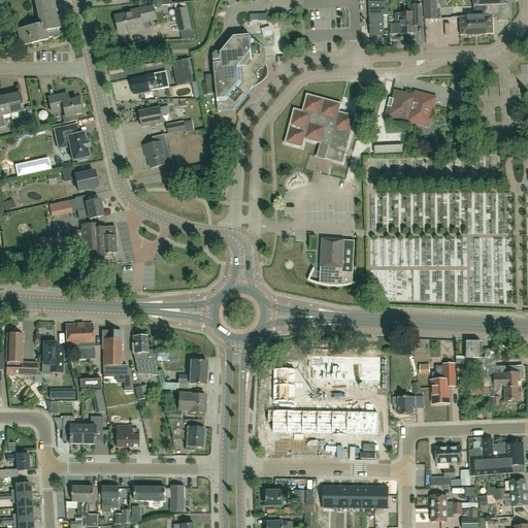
[(387,6),(386,0),(369,0),(371,36),(384,35),(383,15),(389,15),(389,6),(387,6)]
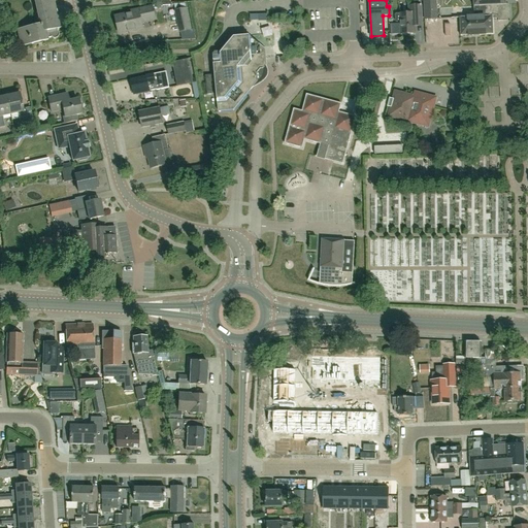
[(424,0),(426,20),(439,19),(438,9),(437,0),(424,0)]
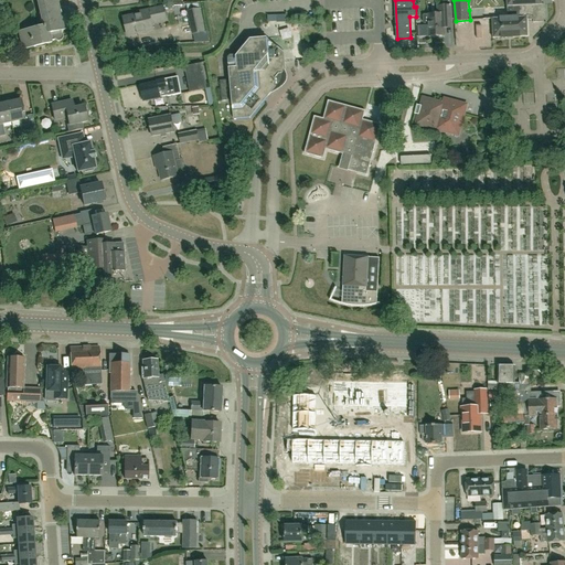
[(507,0),(508,8),(469,10),(470,20),(492,19),(493,39),(529,38),(528,20),(533,20),(534,23),(543,22),(545,20),(545,4),(543,4),(542,0),(507,0)]
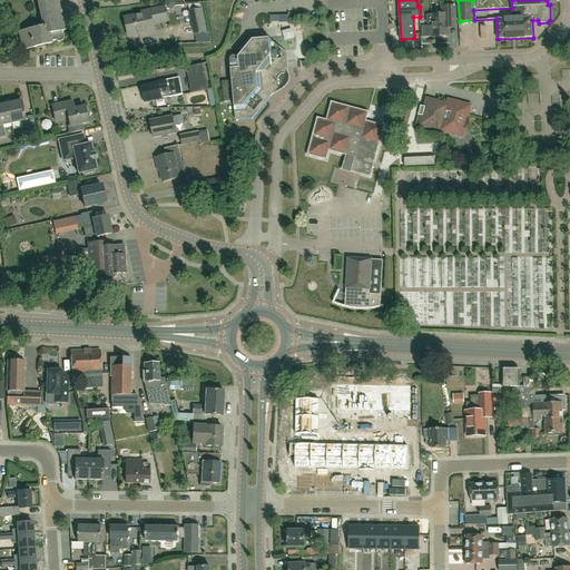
[(39,7),(43,26),(45,32),(49,31),(51,41),(55,40),(56,41),(57,41),(59,42),(60,41),(61,41),(62,39),(64,38),(64,37),(62,35),(62,33),(61,33),(61,31),(65,30),(65,28),(62,28),(57,2),(39,7)]
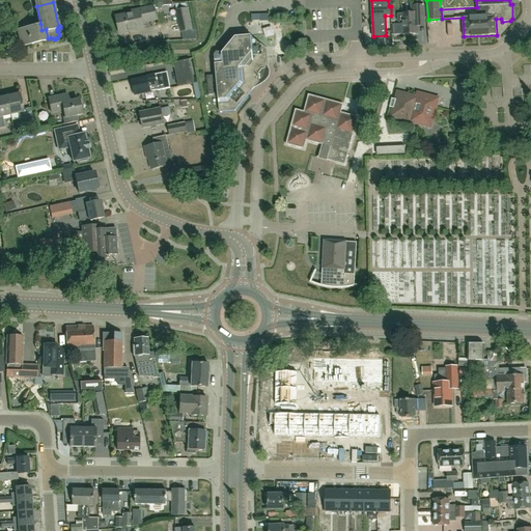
[(143,23),(157,20),(154,6),(132,11),(132,15),(116,18),(120,34),(144,28),(143,23)]
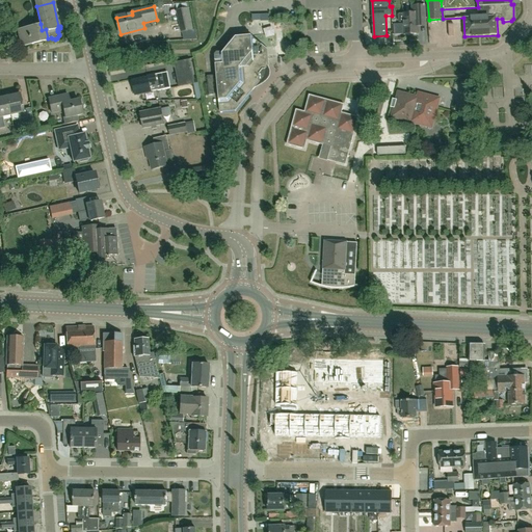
[(404,24),(405,34),(405,36),(420,35),(419,27),(426,27),(426,21),(426,7),(414,7),(414,12),(399,14),(398,15),(398,21),(399,22),(401,22),(404,22),(404,24)]
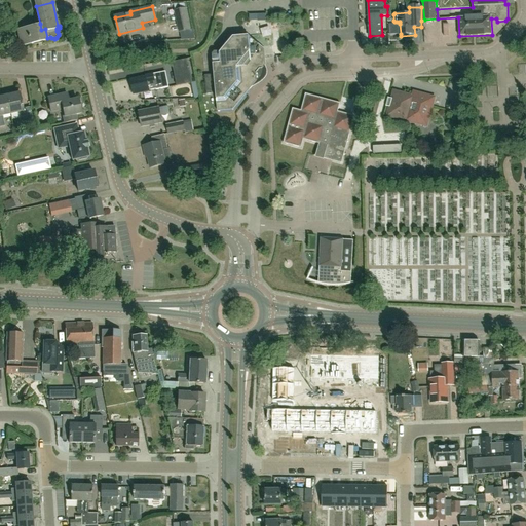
[(186,8),(175,10),(180,32),(190,30),(186,8)]
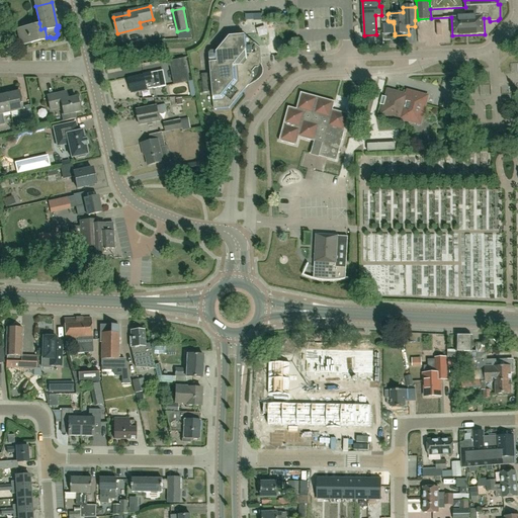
[(39,23),(17,28),(20,46),(47,39),(47,37),(45,28),(40,29),(39,23)]
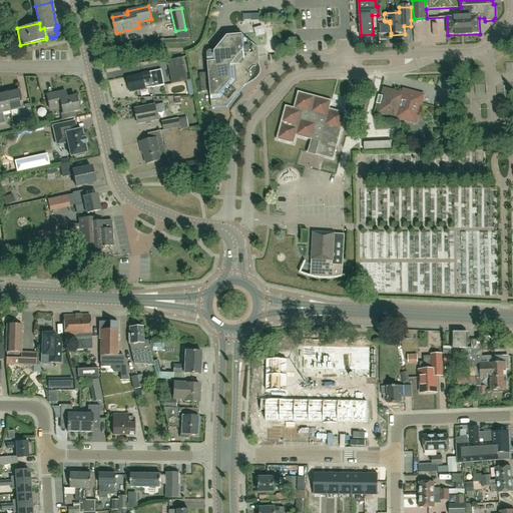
[(206,53),(208,73),(199,73),(201,92),(206,91),(205,79),(209,79),(212,108),(213,108),(227,107),(250,80),(249,72),(248,71),(252,66),(253,67),(255,67),(260,63),(259,48),(242,35),(227,36),(214,51),(213,50),(209,50),(206,53)]
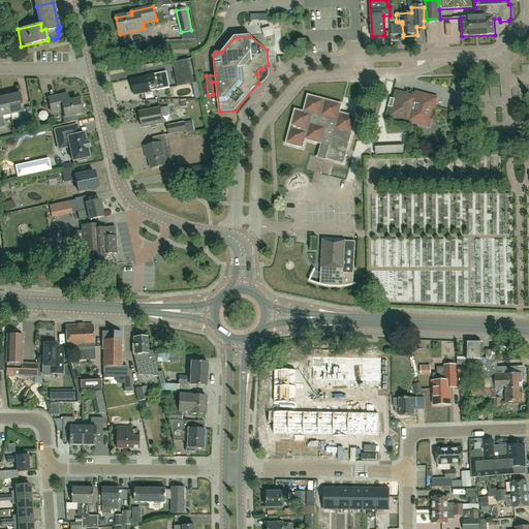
[(173,63),(177,80),(192,76),(189,59),(173,63)]
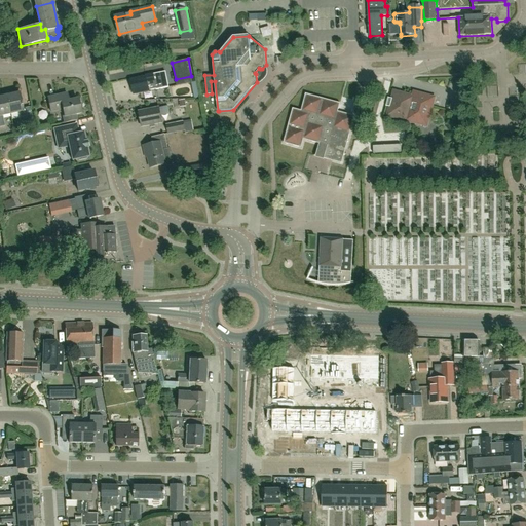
[(156,89),(168,87),(166,77),(162,78),(161,72),(146,76),(146,77),(130,80),(134,95),(156,89)]
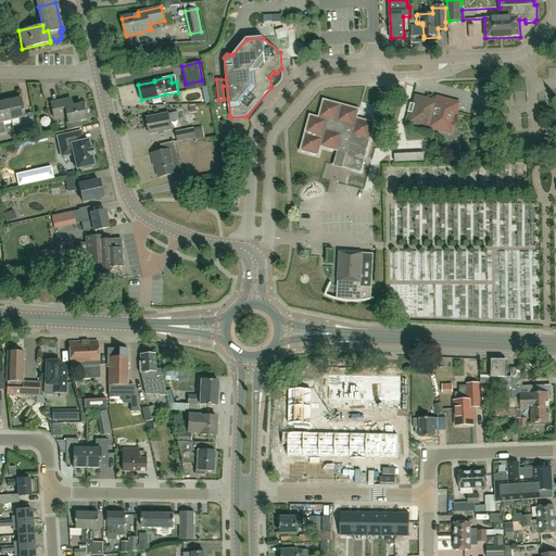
[(20,129),(34,127),(30,113),(23,114),(20,98),(5,101),(10,121),(17,118),(20,129)]
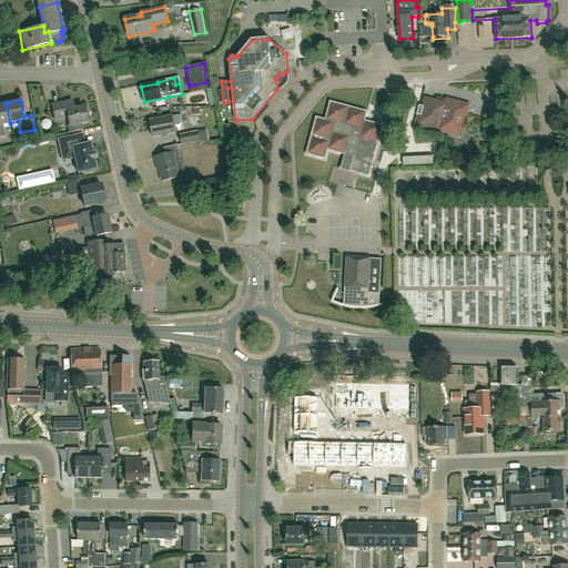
[(83,130),(82,123),(88,122),(83,105),(73,108),(72,101),(51,105),(56,122),(68,119),(70,133),(79,131),(83,130)]
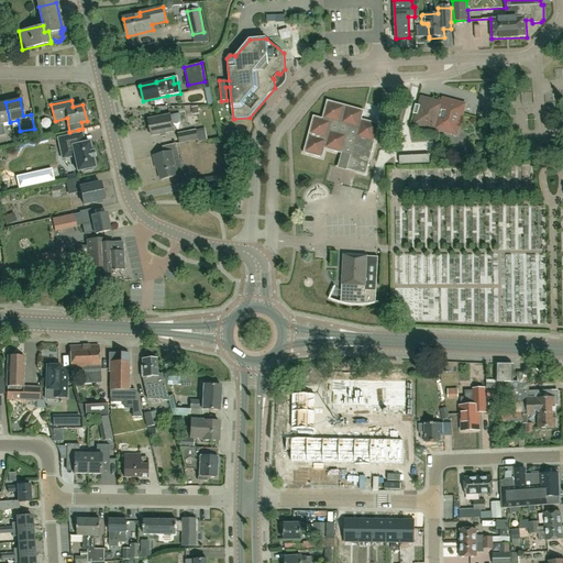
[(421,100),(415,123),(456,135),(464,106),(443,100),(442,103),(430,100),(429,102),(421,100)]
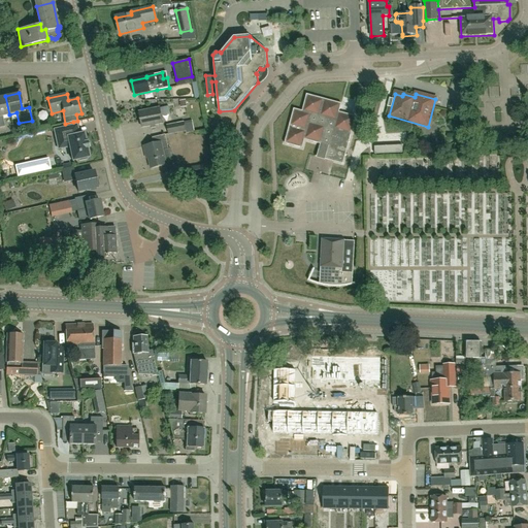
[(343,164),(356,117),(339,112),(341,104),(306,95),(302,111),(294,109),(285,143),(302,149),(304,140),(320,144),(318,153),(327,156),(326,160),(343,164)]
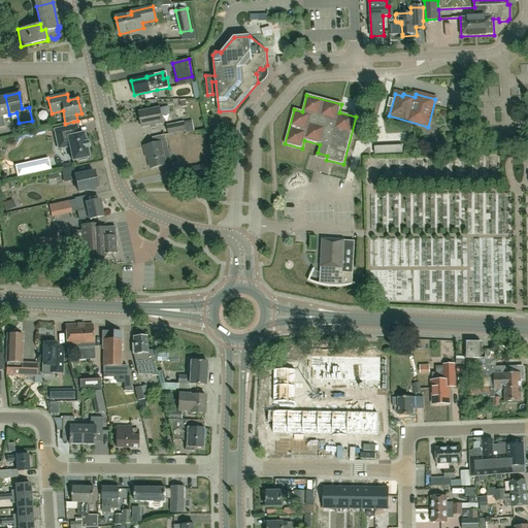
[(9,114),(5,96),(0,96),(0,127),(4,126),(2,116),(9,114)]
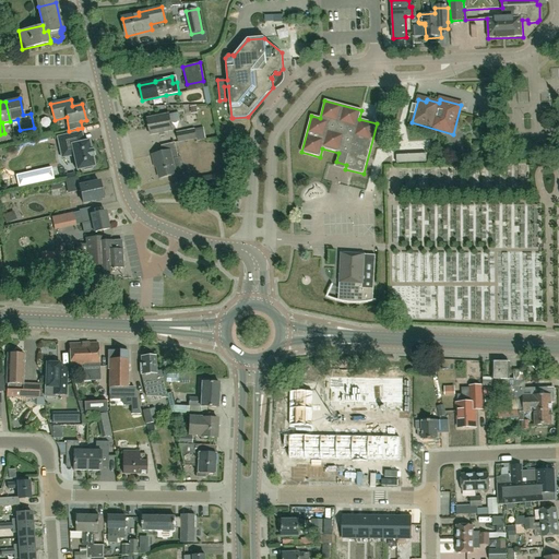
[(173,130),(171,123),(180,121),(178,113),(169,115),(147,120),(151,135),(173,130)]
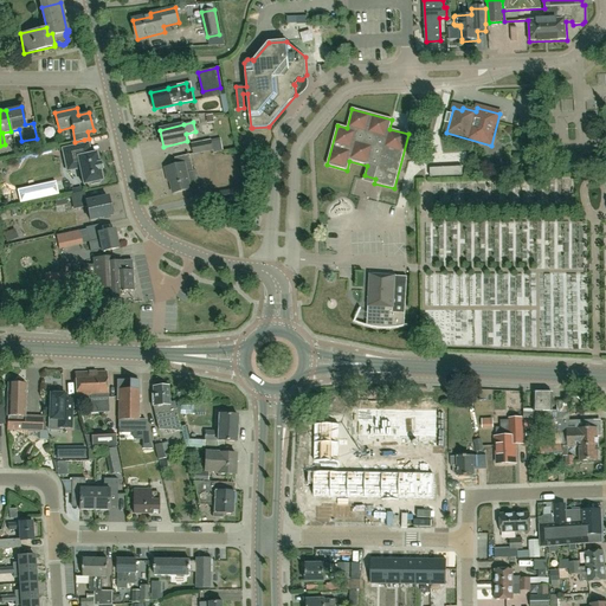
[(220,139),(212,140),(211,140),(191,143),(194,155),(213,152),(213,154),(224,152),(220,139)]
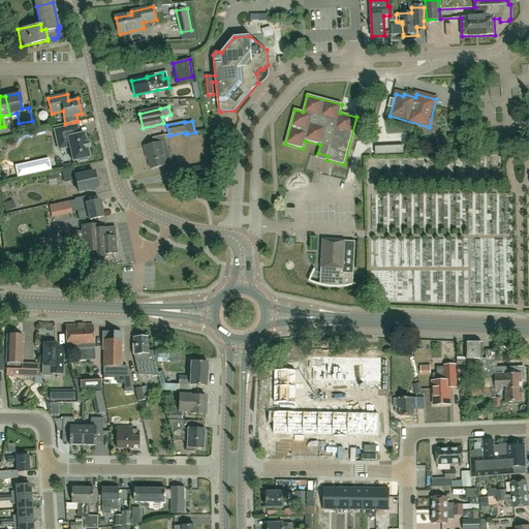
[(84,133),(80,134),(70,136),(68,127),(54,130),(56,143),(67,141),(72,162),(79,160),(80,161),(87,160),(87,158),(89,158),(84,133)]
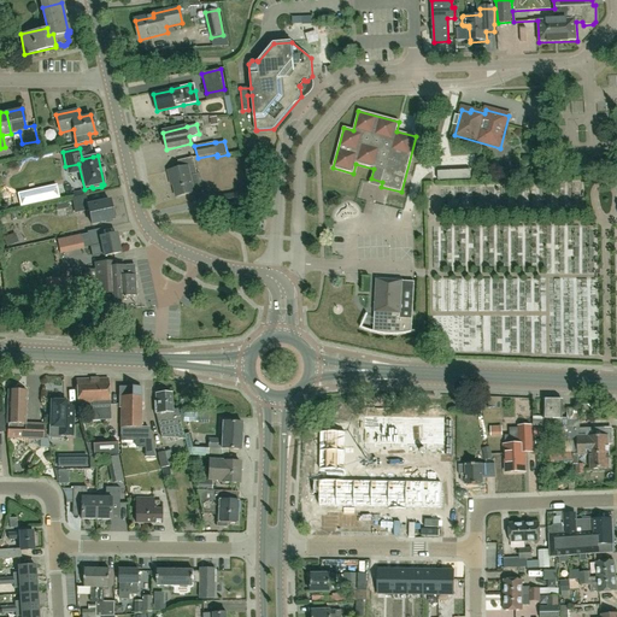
[(191,176),(198,174),(194,158),(178,162),(181,169),(169,171),(171,181),(174,180),(177,198),(194,193),(191,176)]
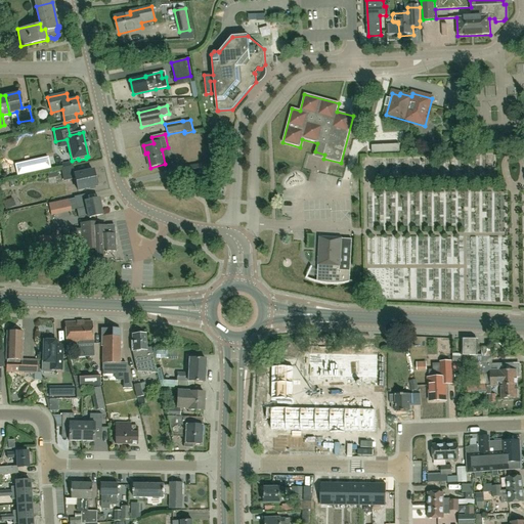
[(202,164),(181,167),(183,176),(204,173),(202,164)]
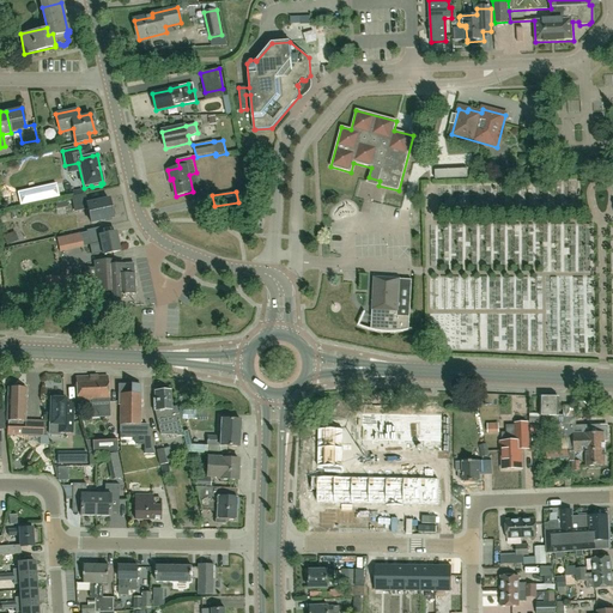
[(90,223),(113,218),(109,199),(86,204),(85,194),(71,198),(74,212),(87,210),(90,223)]
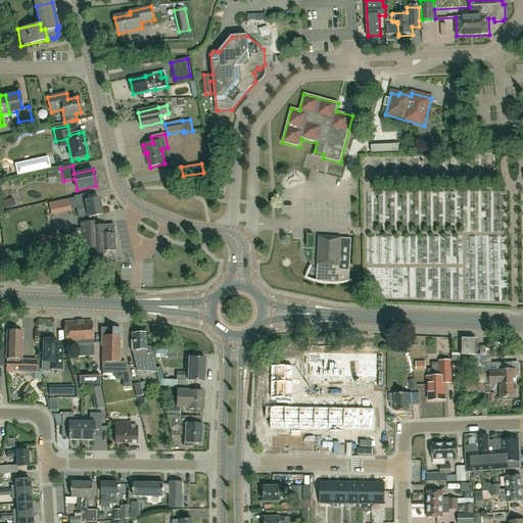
[(98,198),(87,201),(85,194),(74,197),(76,209),(86,207),(88,218),(102,215),(98,198)]
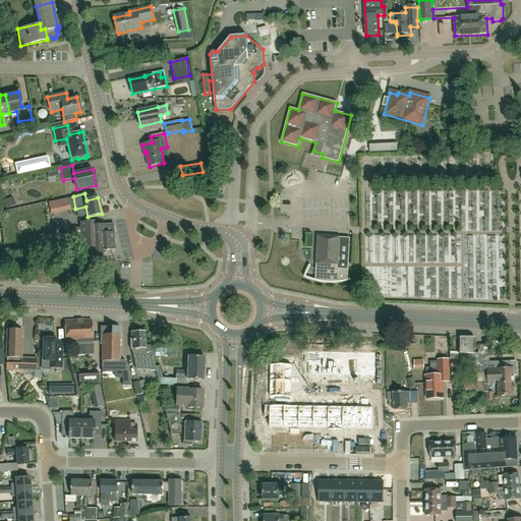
[(51,215),(70,211),(67,198),(48,204),(51,215)]
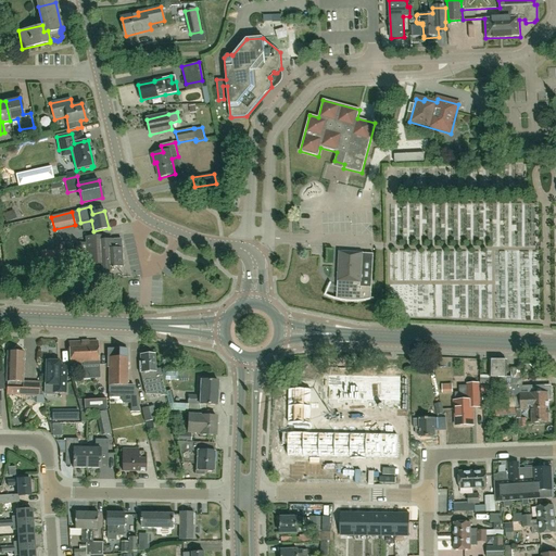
[(10,225),(20,222),(17,214),(8,217),(10,225)]
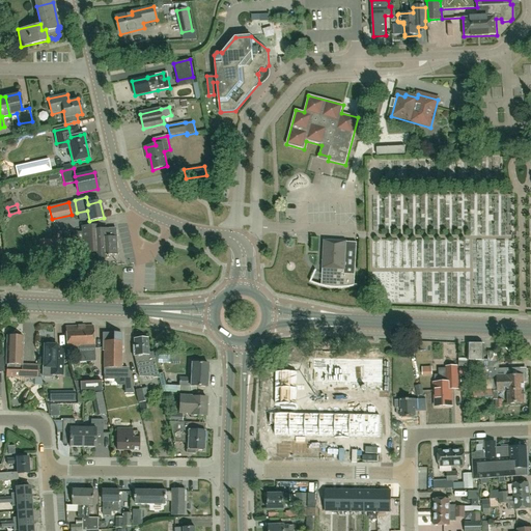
[(73,232),(73,240),(74,240),(75,249),(83,249),(83,251),(84,259),(109,258),(109,255),(117,255),(116,236),(115,228),(107,229),(100,229),(100,225),(81,226),(82,233),(73,232)]
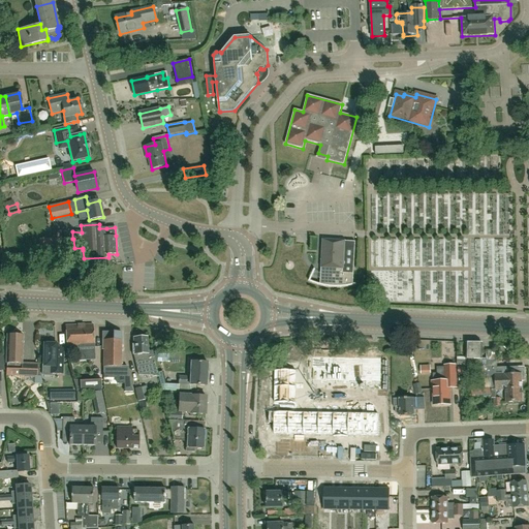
[(44,252),(54,252),(53,239),(43,239),(44,252)]
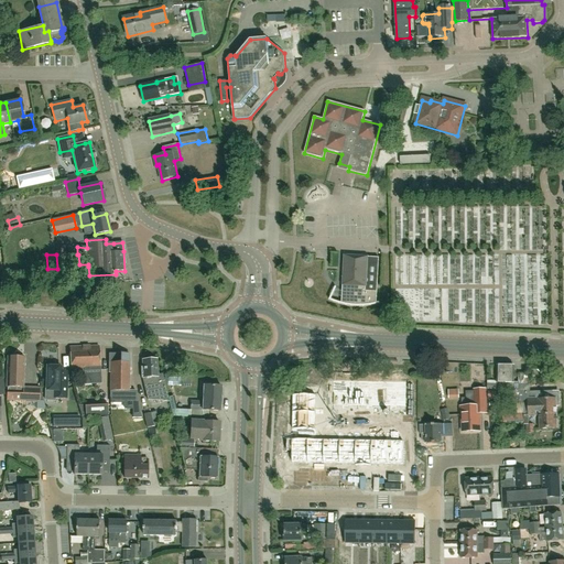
[(340,303),(340,304),(345,305),(350,306),(357,306),(362,306),(370,305),(376,304),(376,303),(376,296),(376,292),(378,263),(378,258),(367,257),(343,256),(343,269),(345,269),(344,278),(342,277),(342,292),(343,292),(343,295),(340,295),(340,303)]
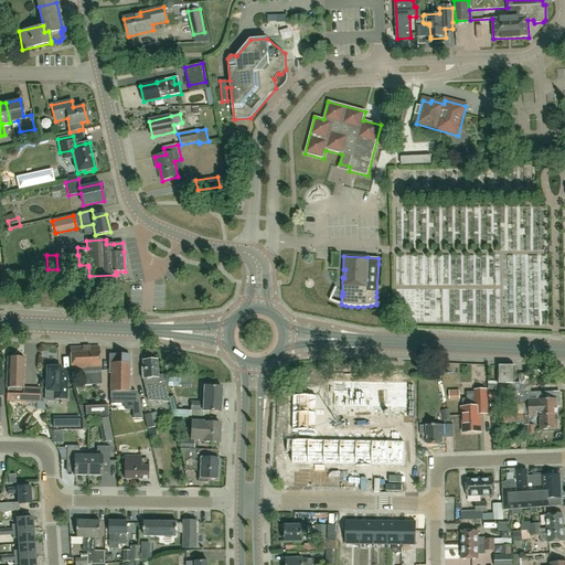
[(402,258),(402,287),(455,287),(455,259),(448,259),(448,258),(402,258)]
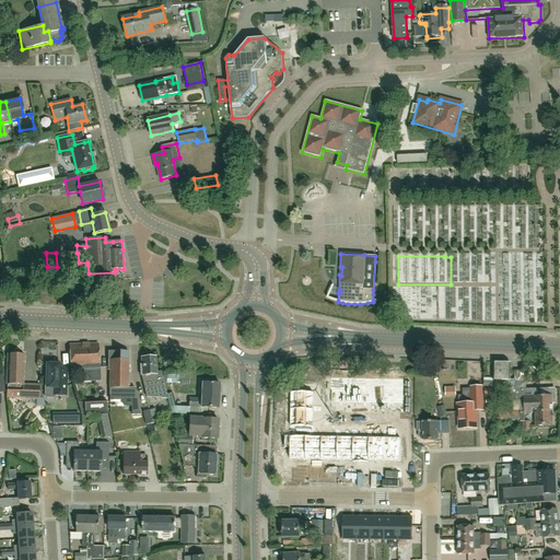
[(72,369),(98,368),(97,343),(91,343),(83,343),(83,345),(71,345),(72,369)]
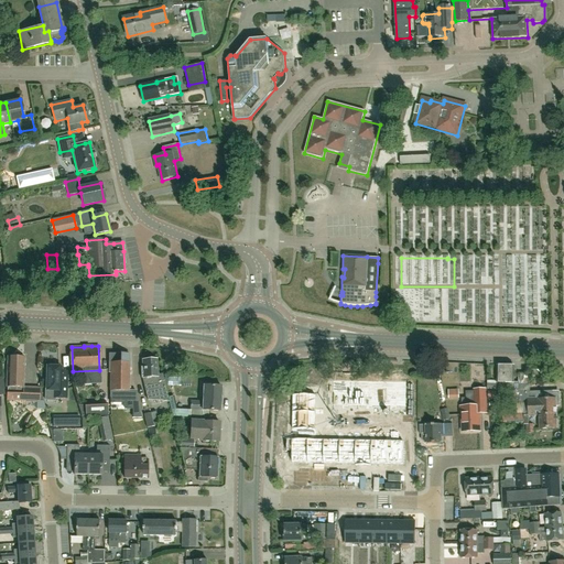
[(108,361),(108,373),(109,373),(109,376),(110,376),(110,399),(138,399),(136,391),(129,391),(129,355),(108,355),(108,361)]
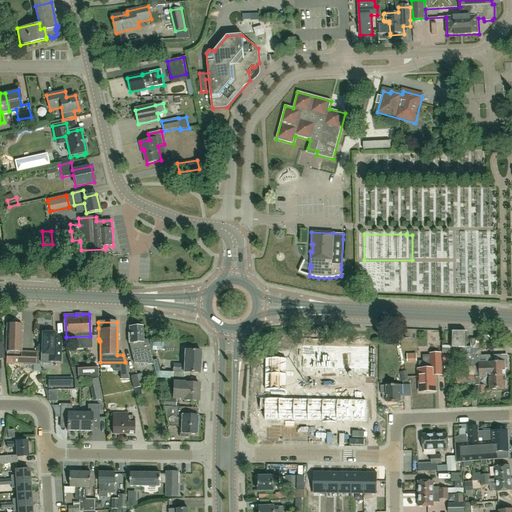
[(6,363),(33,364),(32,371),(38,371),(38,364),(36,364),(36,352),(21,352),(22,324),(7,324),(6,352),(7,352),(6,363)]
